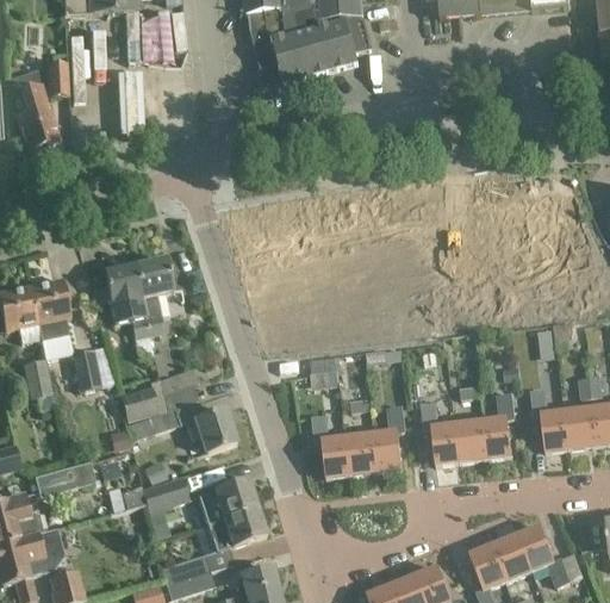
[(62,0),(63,13),(63,14),(137,11),(136,0),(62,0)]
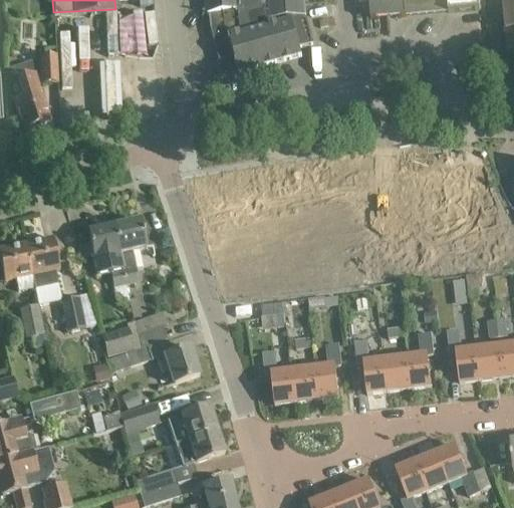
[(369,0),(370,11),(370,15),(374,15),(402,12),(407,12),(406,10),(421,9),(448,6),(448,7),(480,4),(479,0),(369,0)]
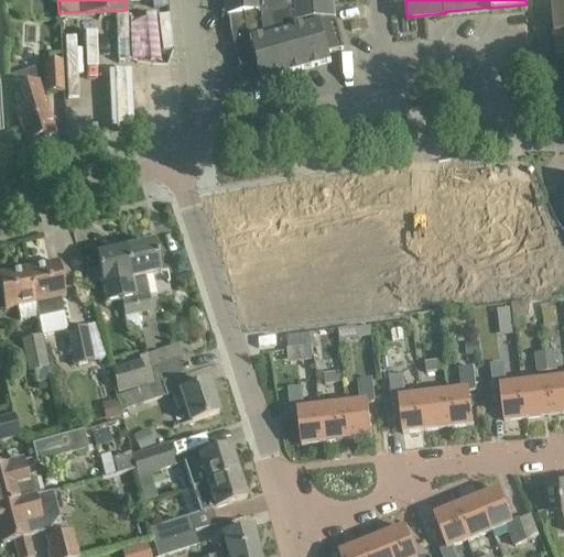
[(552,0),(557,53),(563,52),(563,0),(552,0)]
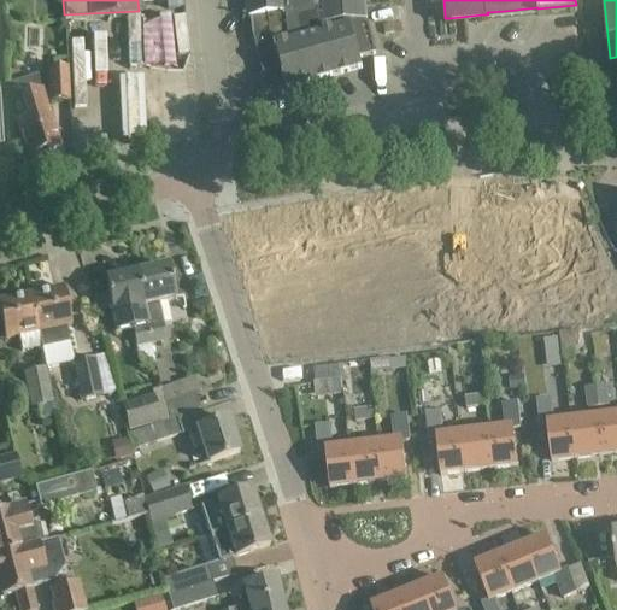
[(353,1),(251,12),(253,30),(257,44),(263,69),(259,70),(262,93),(363,65),(362,63),(359,56),(375,51),(374,48),(375,48),(366,16),(365,1),(353,1)]
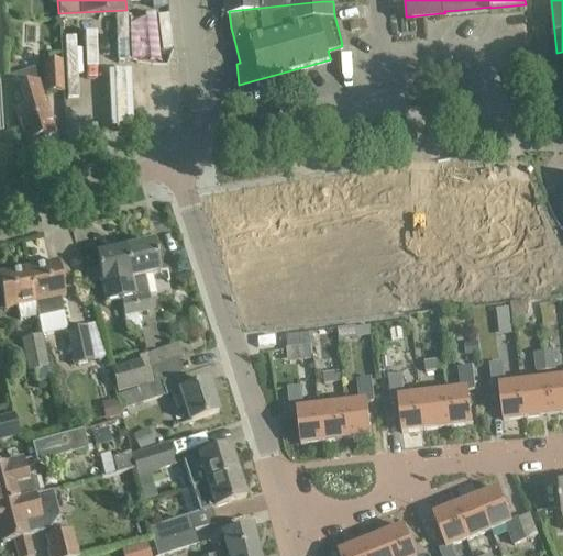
[(62,56),(44,56),(45,63),(45,88),(63,87),(62,57),(62,56)]
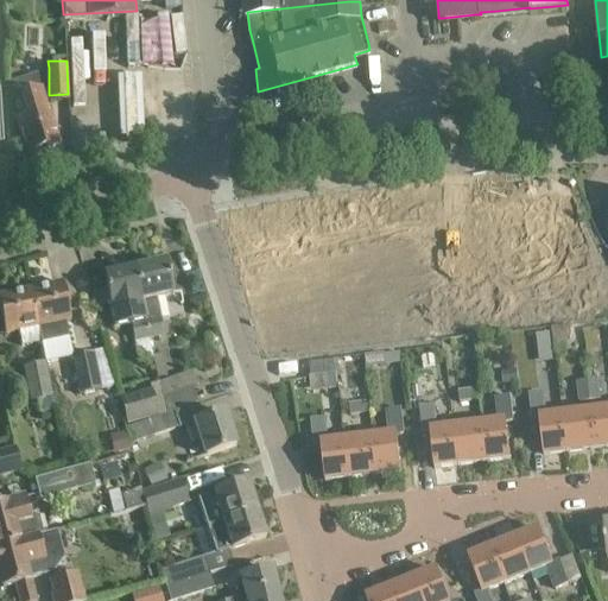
[(16,87),(10,89),(11,118),(16,115),(26,150),(57,140),(46,105),(45,106),(43,99),(40,90),(38,84),(21,89),(16,87)]
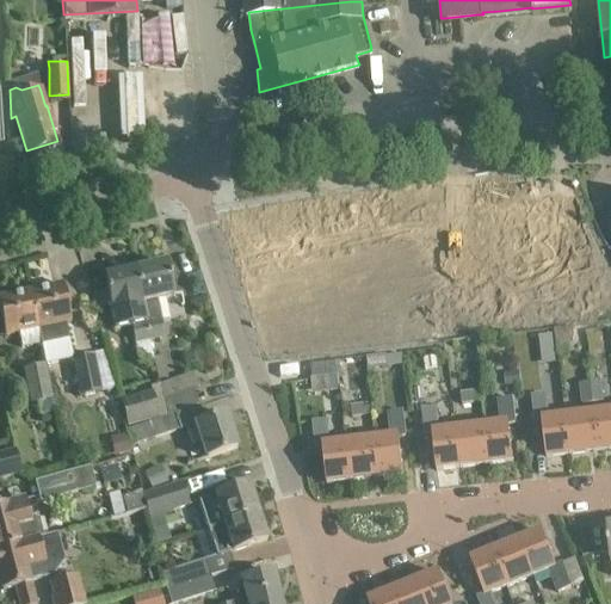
[(573,193),(543,196),(548,256),(578,253),(573,193)]
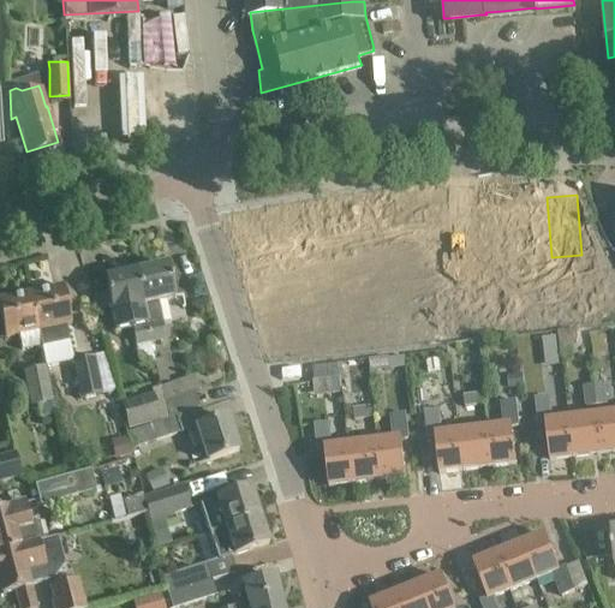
[(547,197),(518,198),(523,258),(551,257),(547,197)]
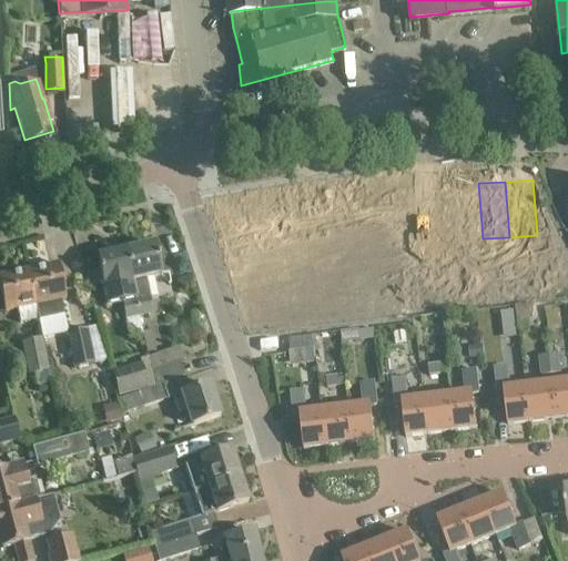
[(478,183),(452,185),(455,241),(483,238),(478,183)]
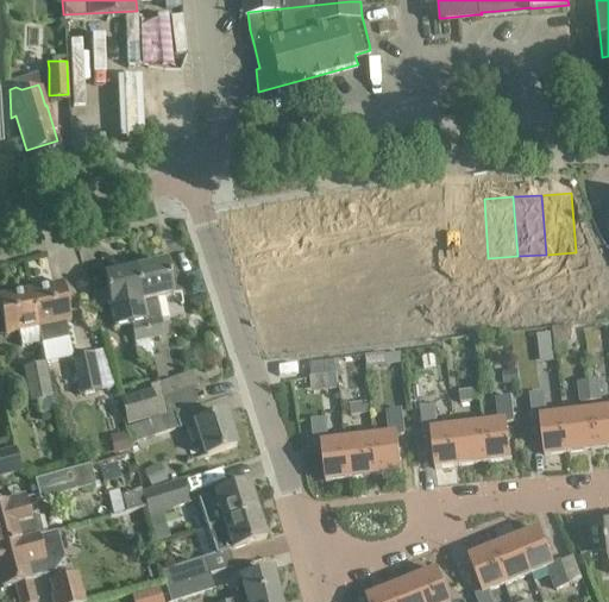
[(451,202),(421,206),(428,265),(458,262),(451,202)]
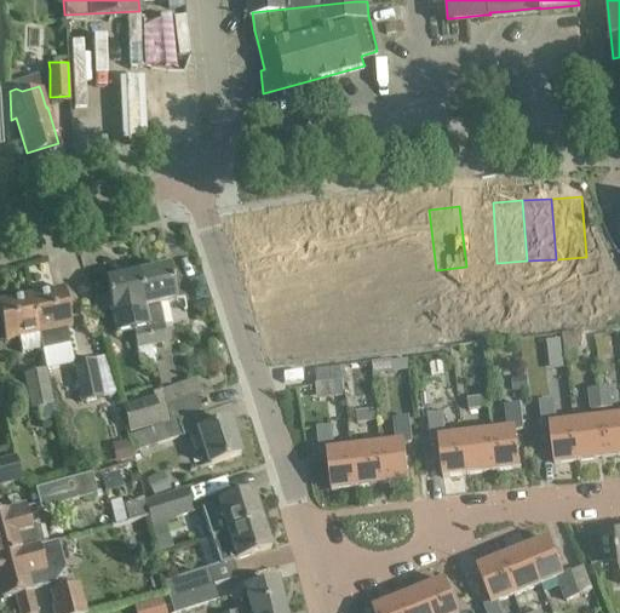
[(429,210),(400,213),(407,274),(436,270),(429,210)]
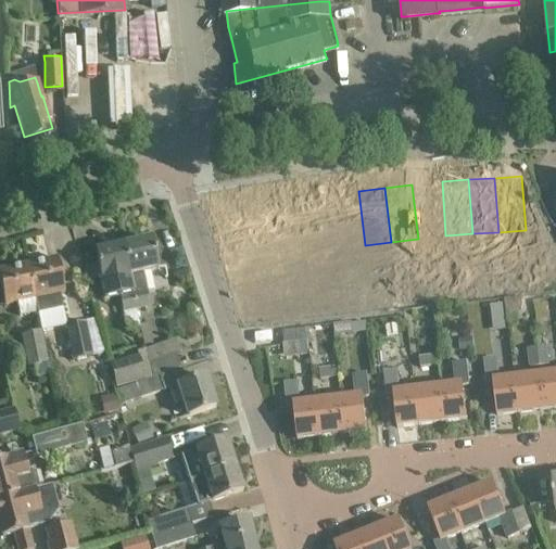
[(358,191),(332,194),(339,249),(365,245),(358,191)]
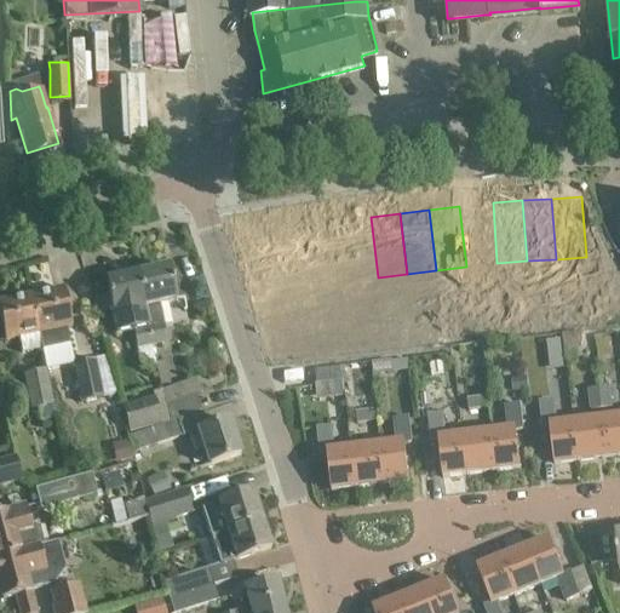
[(336,222),(306,227),(317,287),(346,281),(336,222)]
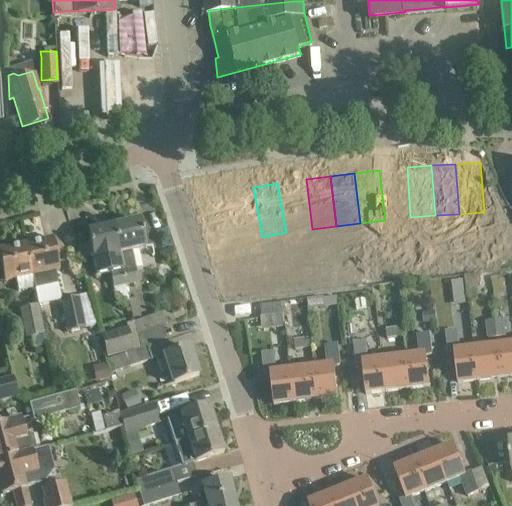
[(253,187),(229,191),(238,241),(262,237),(253,187)]
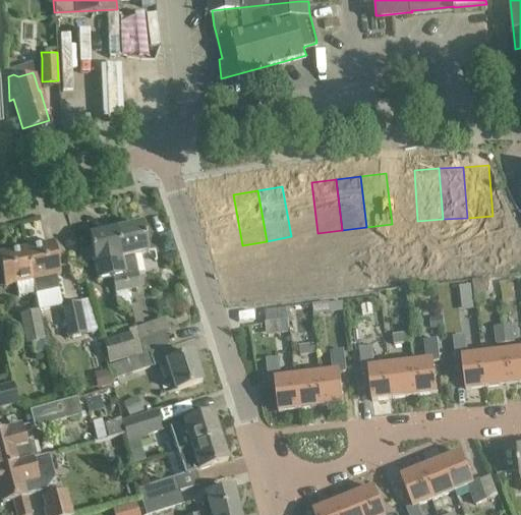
[(233,194),(209,198),(218,249),(242,245),(233,194)]
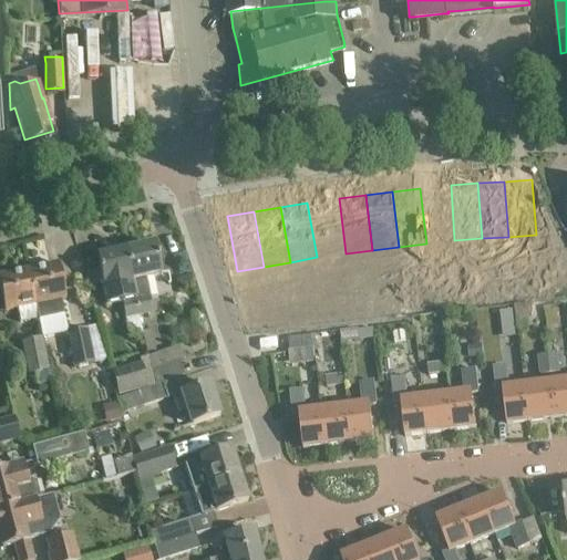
[(154,240),(125,246),(140,312),(153,309),(145,273),(162,270),(158,252),(156,253),(154,240)]
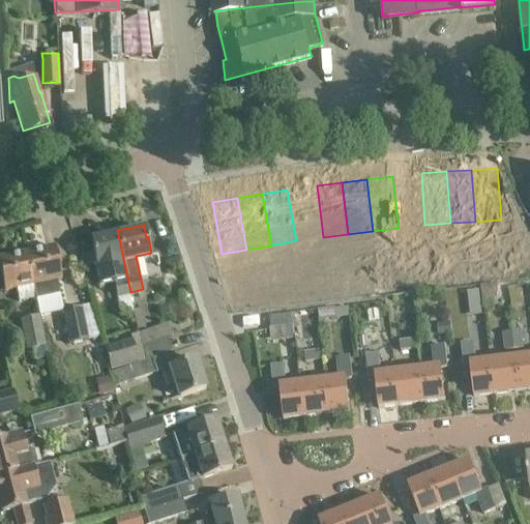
[(129,291),(117,230),(91,235),(94,248),(92,248),(95,264),(98,281),(114,278),(117,294),(129,291)]
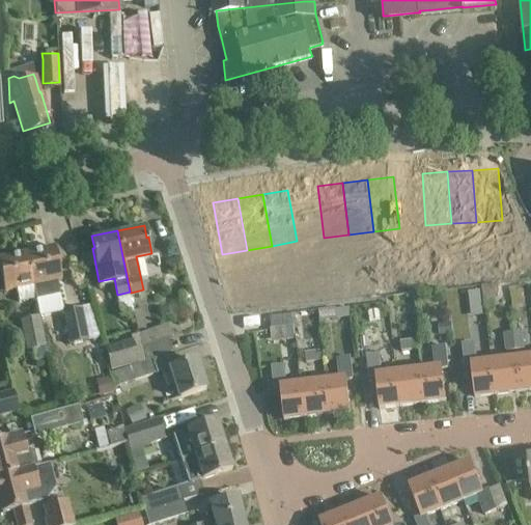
[(503,239),(492,240),(493,249),(504,247),(503,239)]
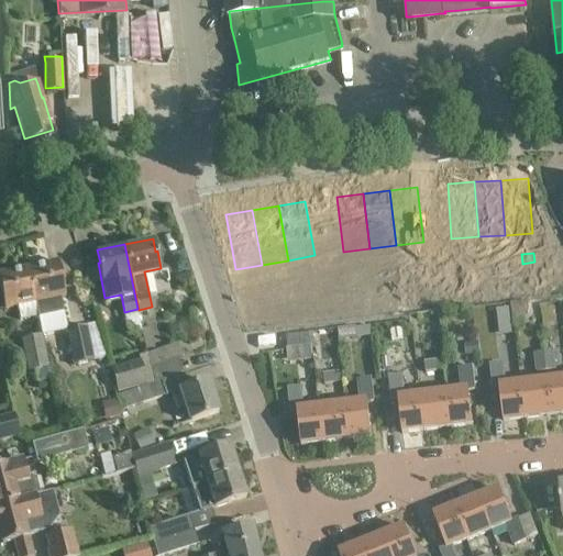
[(521,254),(508,256),(509,265),(522,264),(521,254)]
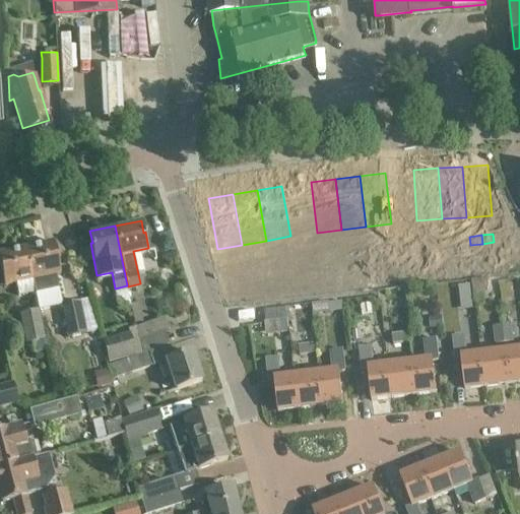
[(469,237),(458,238),(459,246),(470,245),(469,237)]
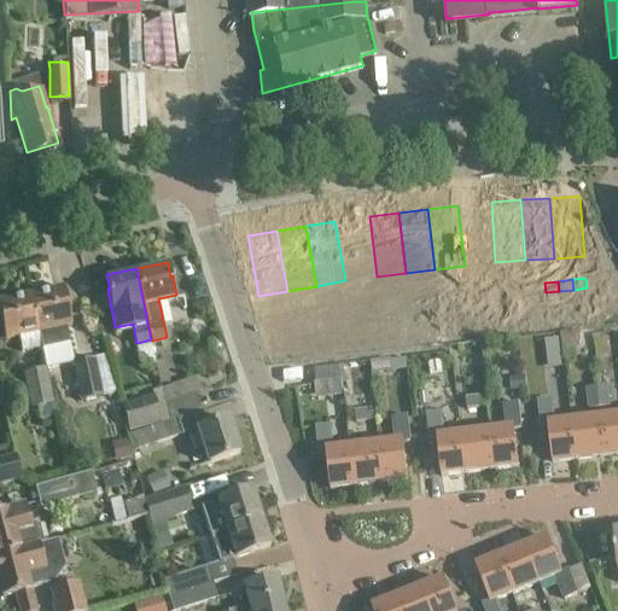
[(62,283),(30,290),(39,329),(41,343),(42,344),(70,338),(66,323),(70,321),(62,283)]
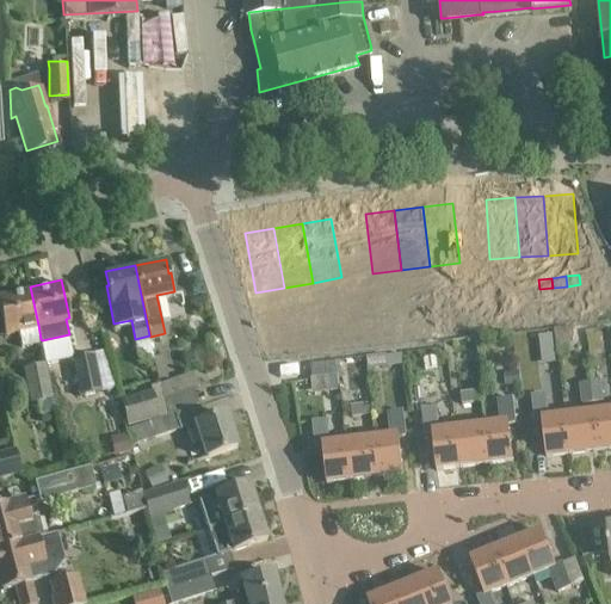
[(534,281),(519,282),(520,291),(534,290),(534,281)]
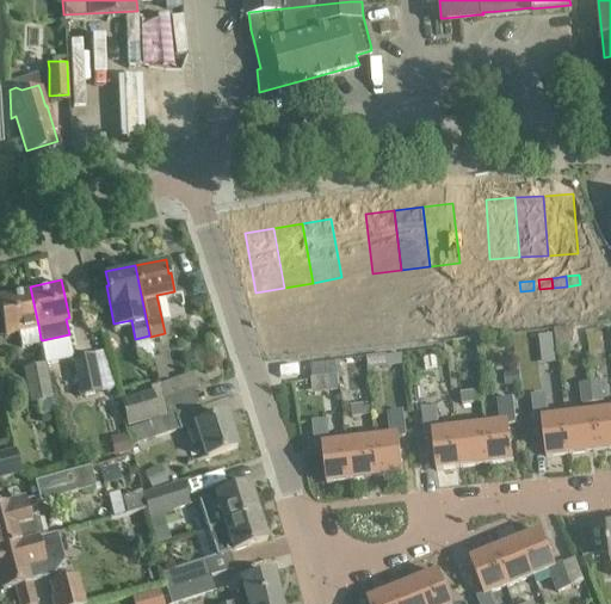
[(519,282),(506,283),(507,294),(520,291),(519,282)]
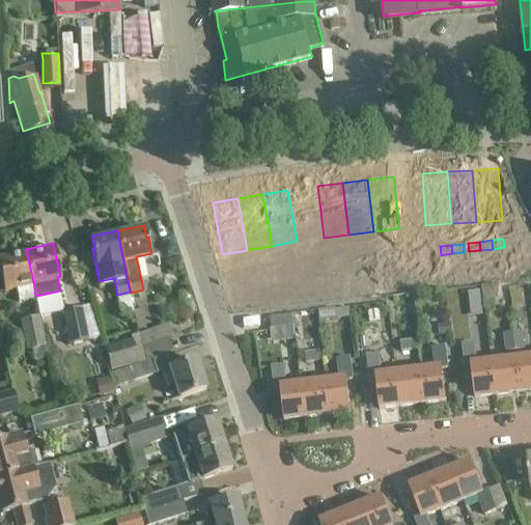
[(440,246),(428,248),(429,256),(441,255),(440,246)]
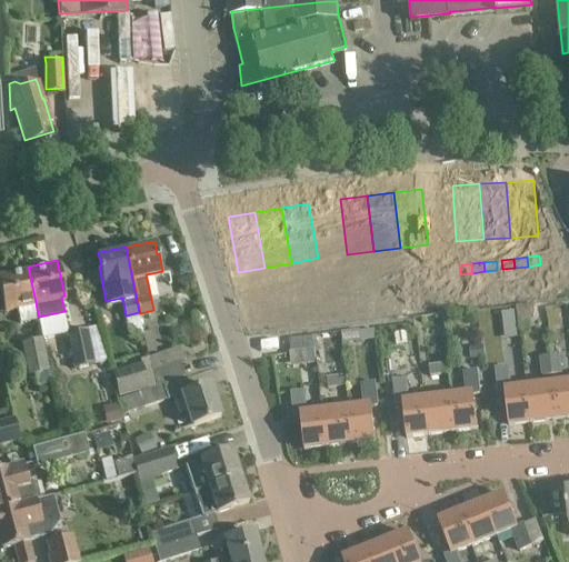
[(28,267),(0,272),(0,287),(5,309),(6,309),(18,305),(20,319),(38,315),(36,302),(28,267)]
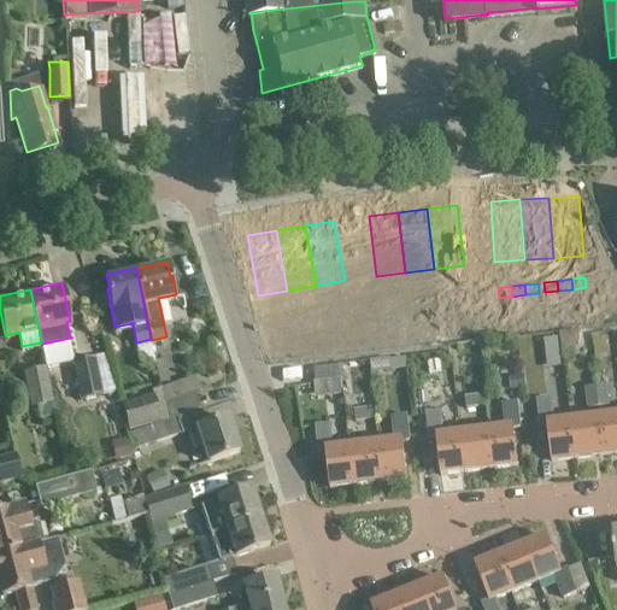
[(466,292),(453,293),(453,304),(468,301),(466,292)]
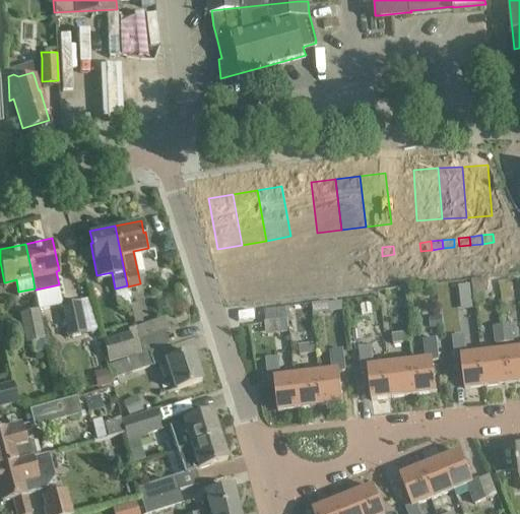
[(382,247),(370,248),(371,257),(382,256),(382,247)]
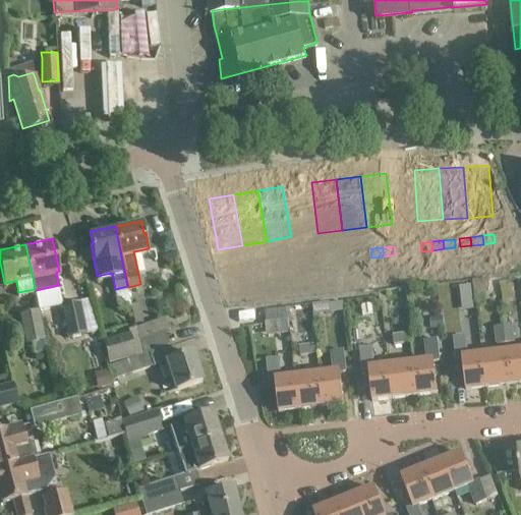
[(370,248),(359,250),(360,259),(371,258),(370,248)]
